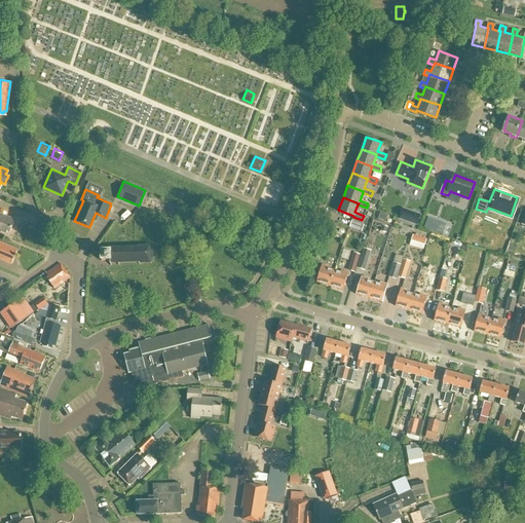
[(420,213),(402,207),(399,217),(417,224),(420,213)]
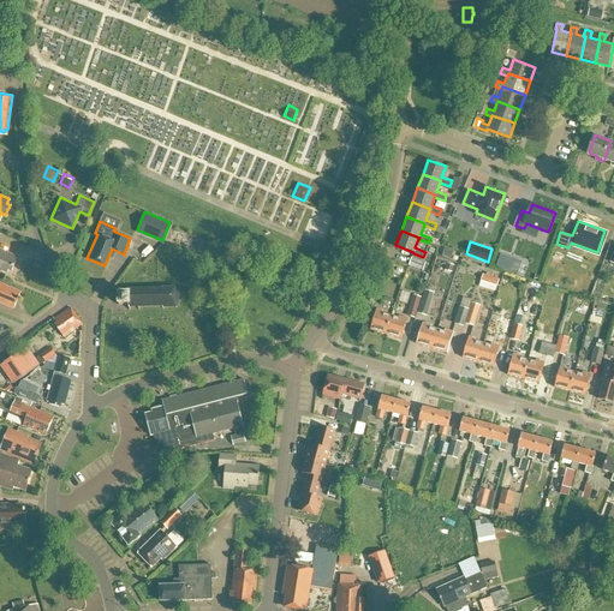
[(15,259),(17,255),(0,246),(0,268),(6,271),(7,268),(11,269),(16,259),(15,259)]
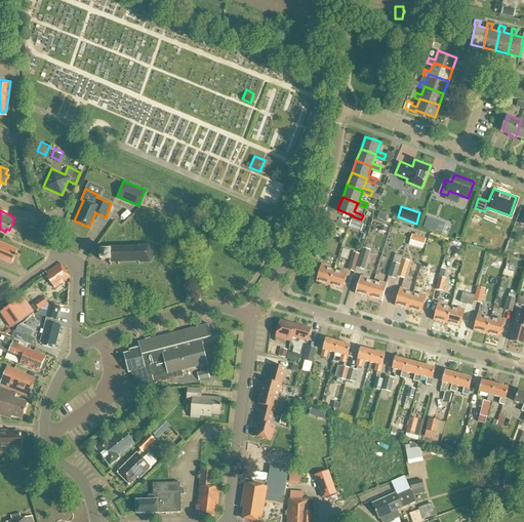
[(351,218),(349,226),(360,230),(363,223),(351,218)]
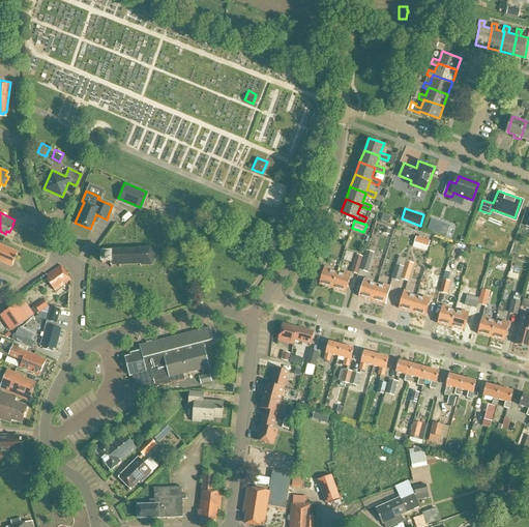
[(452,226),(456,236),(464,234),(461,224),(452,226)]
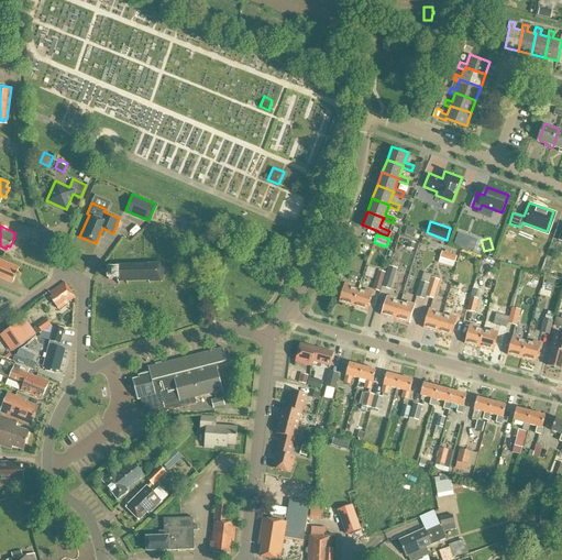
[(454,255),(440,250),(438,256),(452,261),(454,255)]
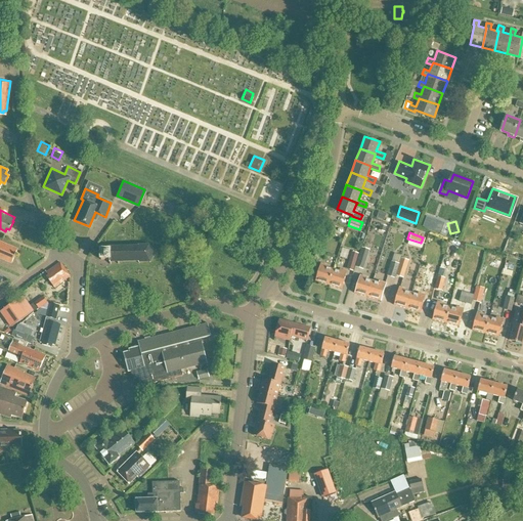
[(0,256),(11,261),(16,248),(0,240),(0,256)]
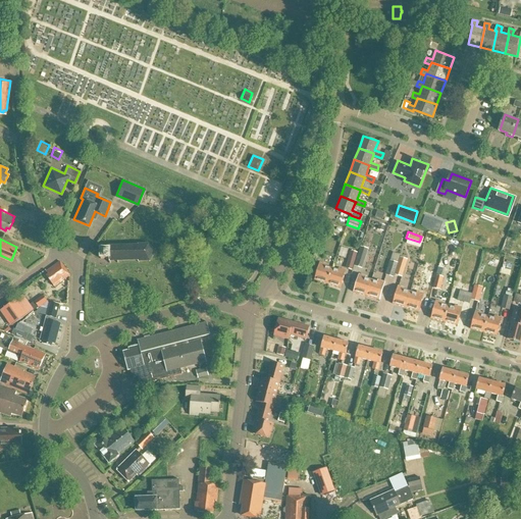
[(455,251),(458,241),(449,239),(447,249),(455,251)]
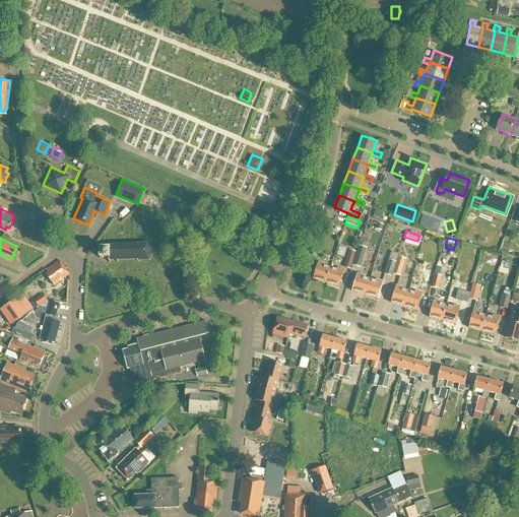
[(148,258),(152,253),(151,246),(146,241),(136,242),(136,243),(108,245),(108,246),(100,247),(100,256),(108,256),(108,258),(137,257),(137,259),(148,258)]
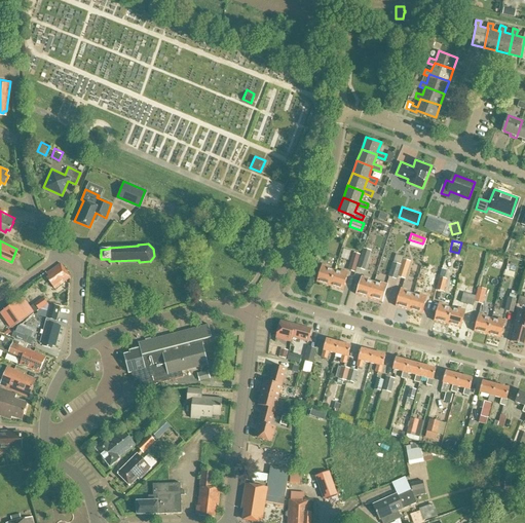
[(365,268),(371,250),(363,247),(358,266),(365,268)]
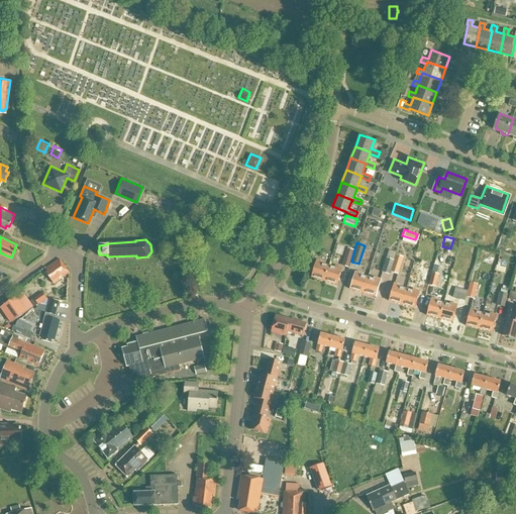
[(347,247),(342,264),(348,266),(353,248),(347,247)]
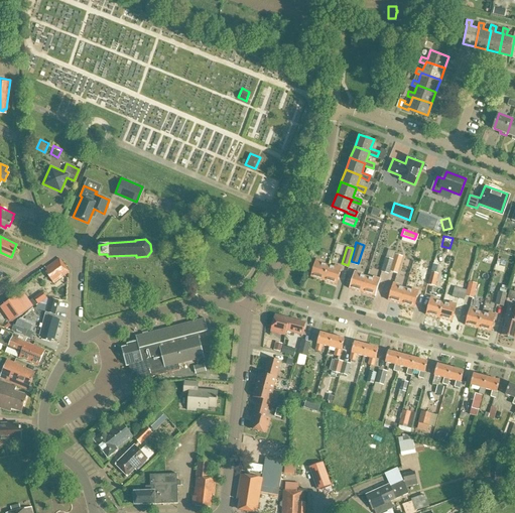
[(388,272),(389,269),(395,252),(396,250),(388,248),(381,270),(388,272)]
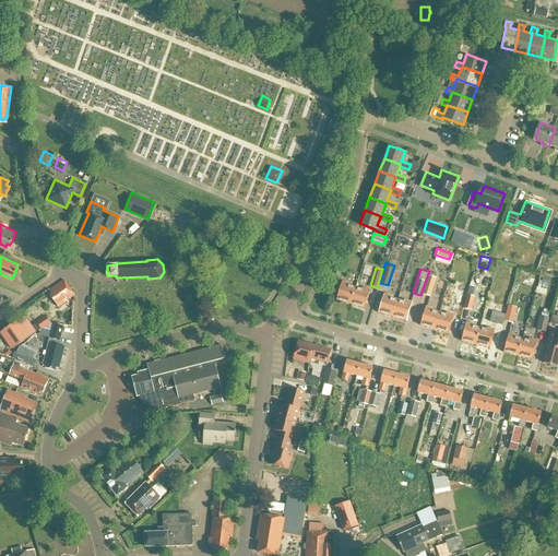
[(422,292),(430,295),(437,276),(428,273),(422,292)]
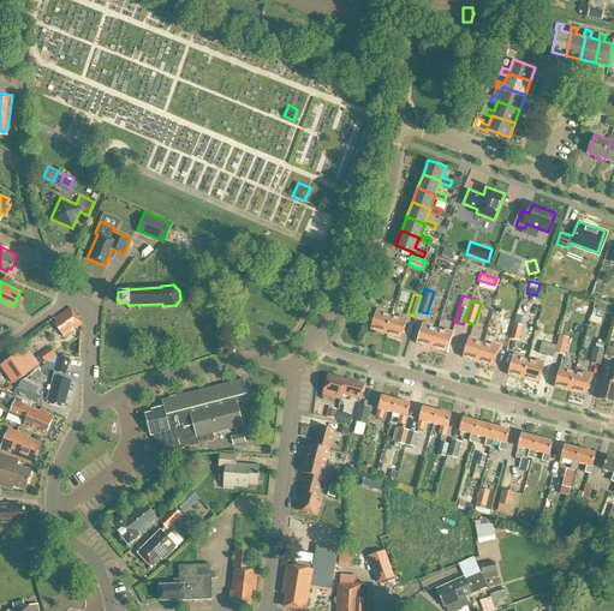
[(63,335),(81,322),(70,306),(54,318),(57,321),(54,323),(63,335)]
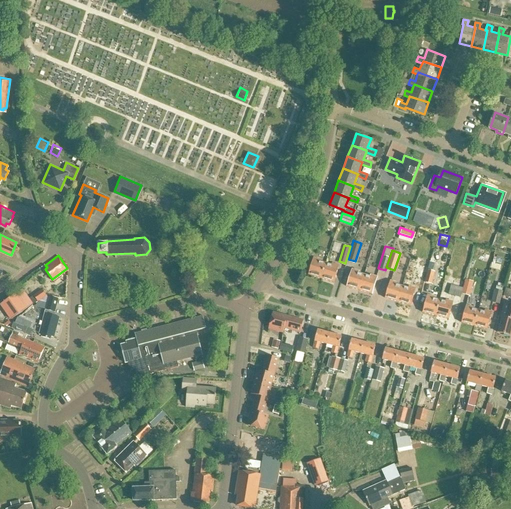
[(313,256),(307,273),(320,277),(325,262),(319,260),(320,258),(313,256)]
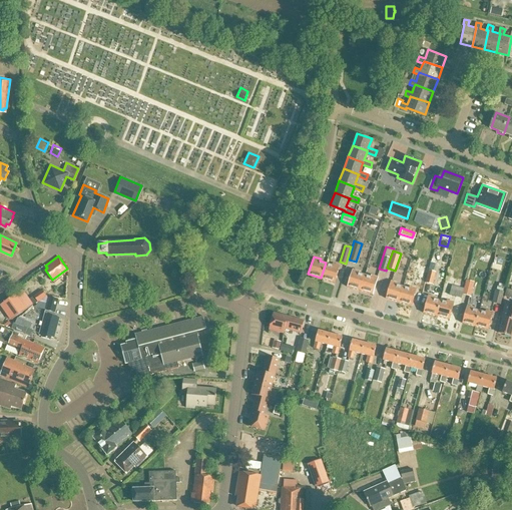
[(326,263),(321,278),(334,282),(339,265),(332,263),(332,265),(326,263)]
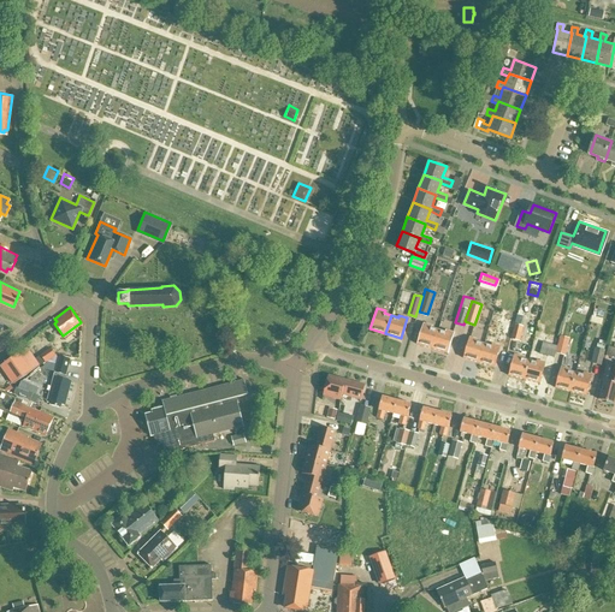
[(423,321),(417,343),(432,348),(437,328),(431,327),(431,325),(423,321)]
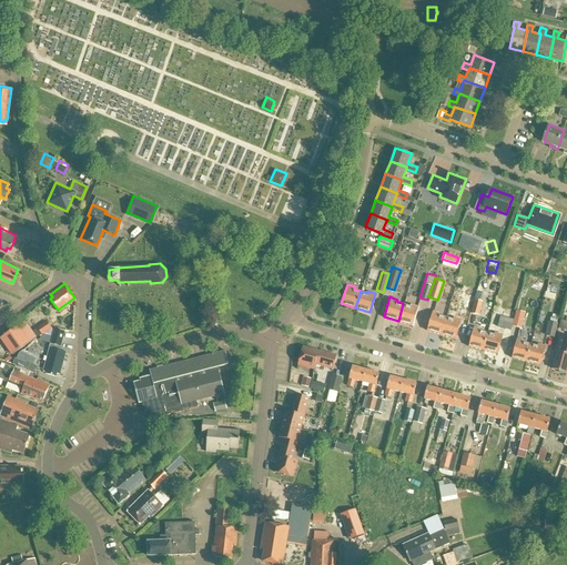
[(474,298),(471,311),(478,313),(482,300),(474,298)]
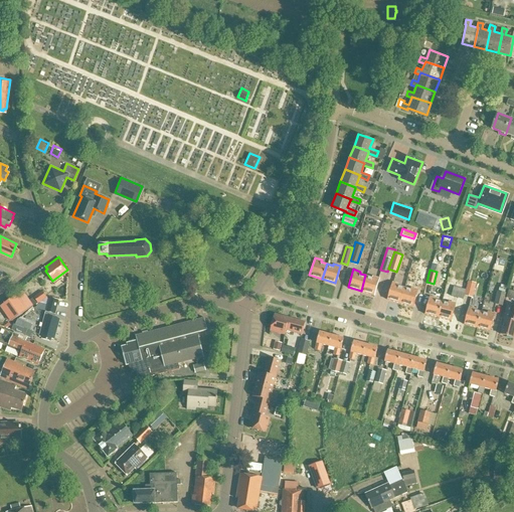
[(365,275),(361,291),(373,295),(379,277),(372,275),(371,277),(365,275)]
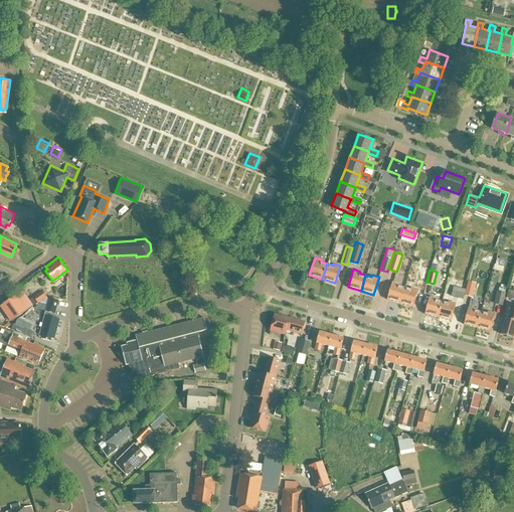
[(455,276),(450,293),(462,297),(467,280),(455,276)]
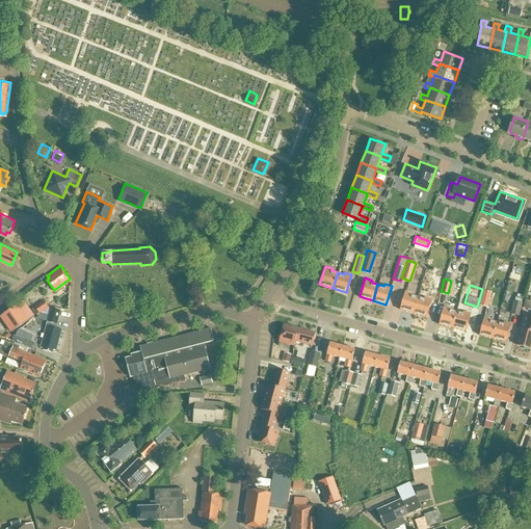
[(405,290),(399,308),(413,312),(418,296),(412,294),(413,292),(405,290)]
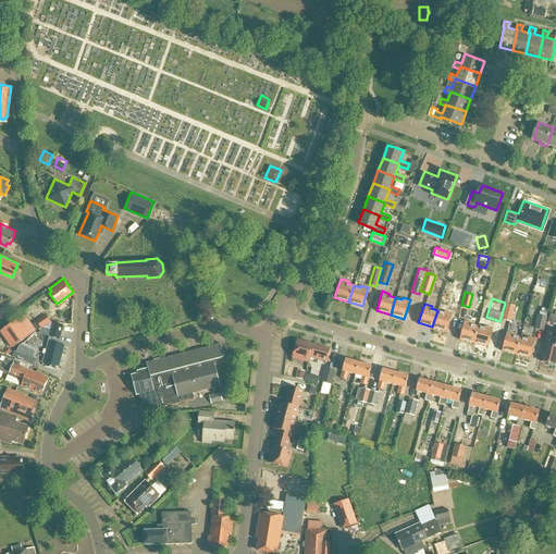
[(437,310),(432,327),(446,331),(452,312),(444,310),(444,312),(437,310)]
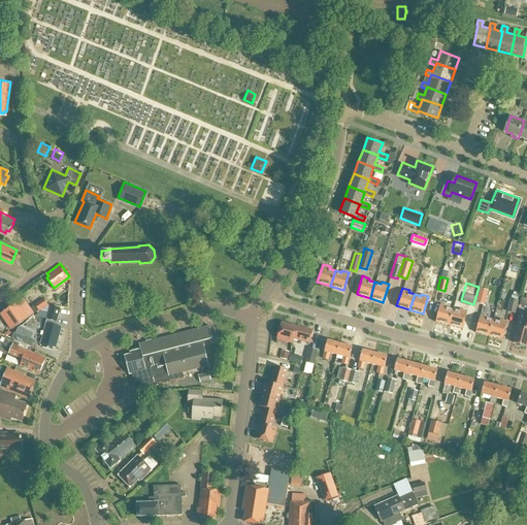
[(34,303),(38,309),(47,303),(42,297),(34,303)]
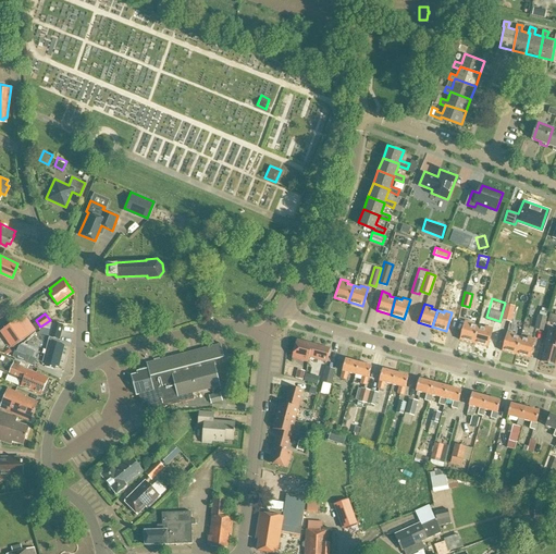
[(545,316),(539,314),(538,314),(533,327),(543,330),(546,316),(545,316)]
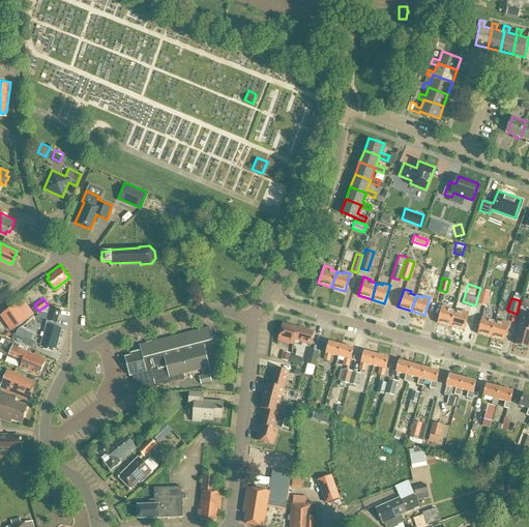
[(10,329),(27,318),(17,302),(0,314),(10,329)]
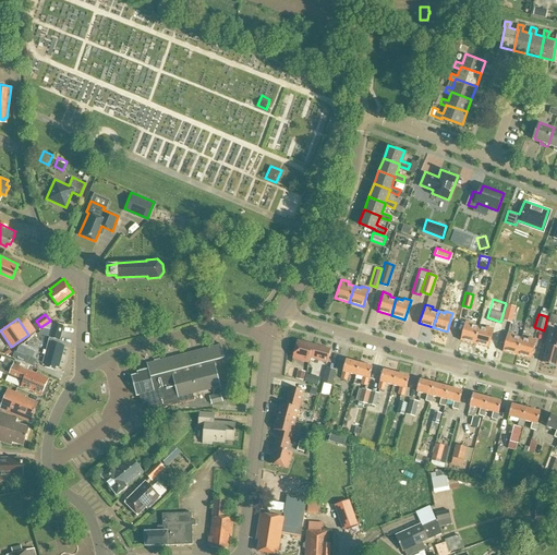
[(464,321),(459,339),(473,344),(477,326),(472,325),(472,322),(464,321)]
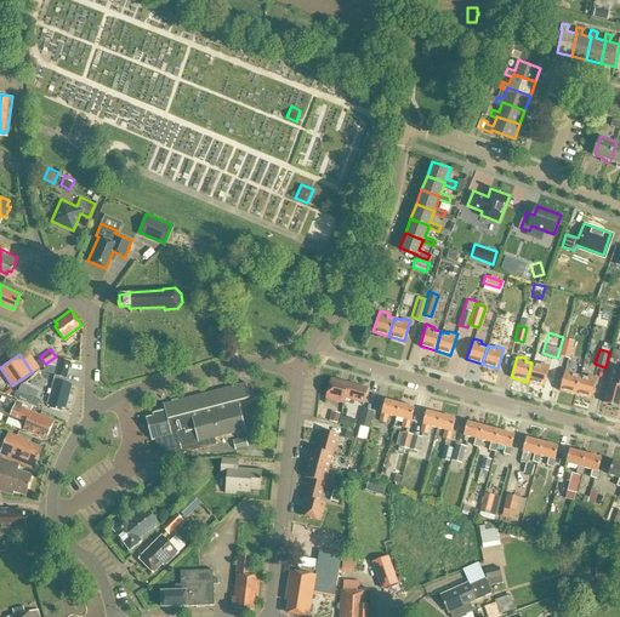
[(66,377),(70,361),(60,359),(58,364),(56,373),(64,376),(66,377)]
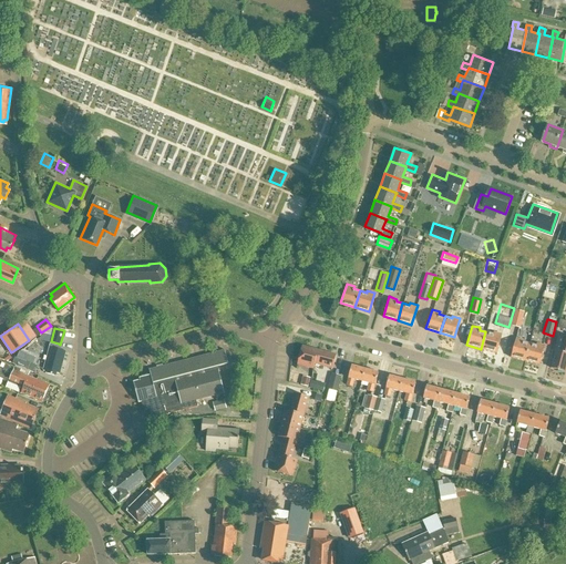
[(485,331),(481,349),(495,352),(501,332),(492,331),(492,332),(485,331)]
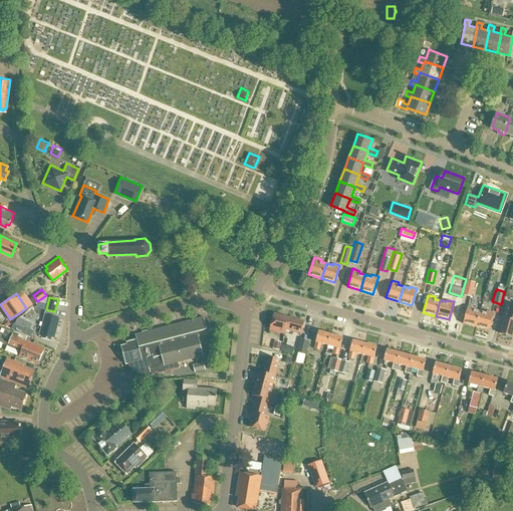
[(503,316),(499,332),(512,335),(512,330),(512,303),(506,302),(502,316),(503,316)]
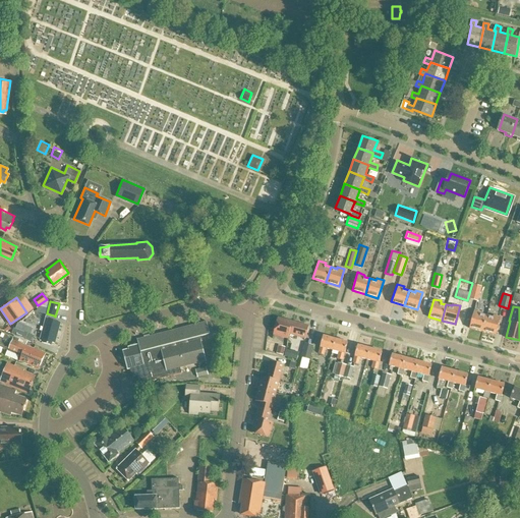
[(473,309),(468,327),(481,331),(485,315),(479,313),(480,311),(473,309)]
